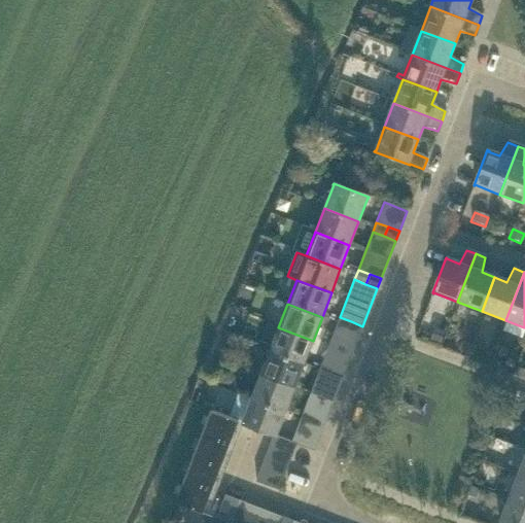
[(347,332),(351,321),(340,317),(336,327),(347,332)]
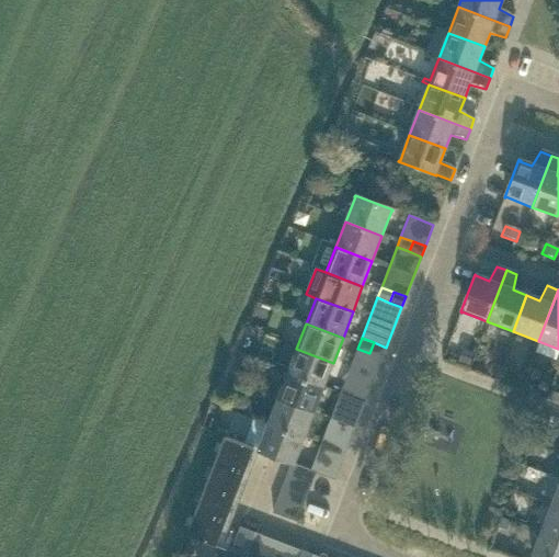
[(374,342),(369,353),(383,357),(386,348),(374,342)]
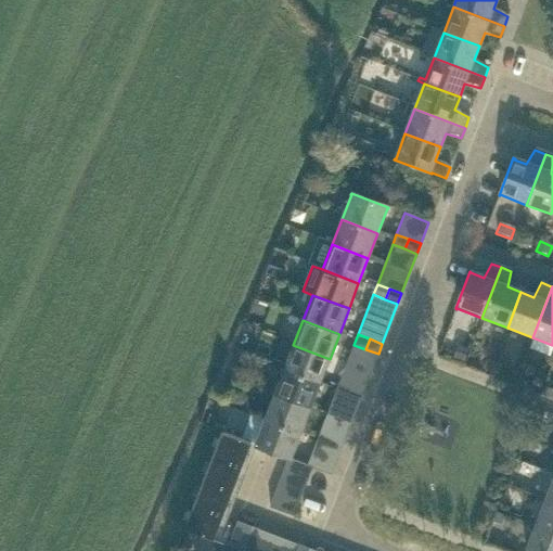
[(320,384),(330,359),(293,345),(283,371),(320,384)]
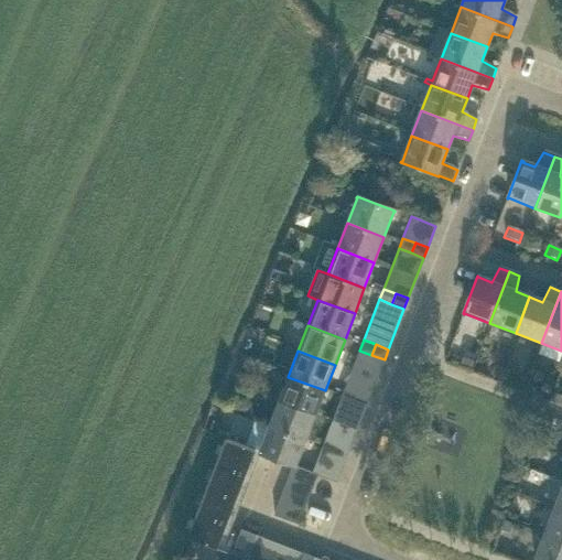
[(359,351),(344,391),(356,396),(368,400),(385,359),(371,355),(359,351)]
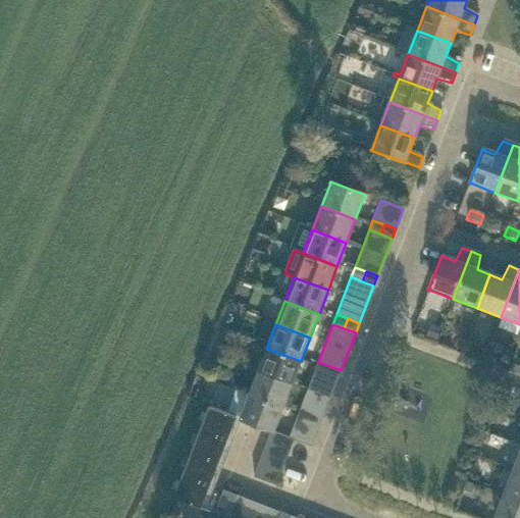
[(466,353),(470,345),(458,340),(455,348),(466,353)]
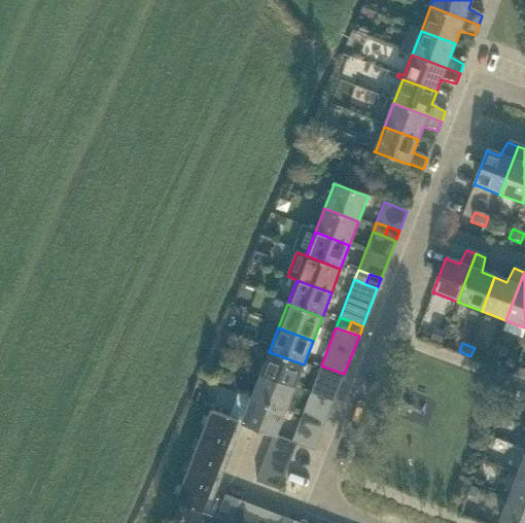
[(294,388),(304,364),(269,352),(260,376),(294,388)]
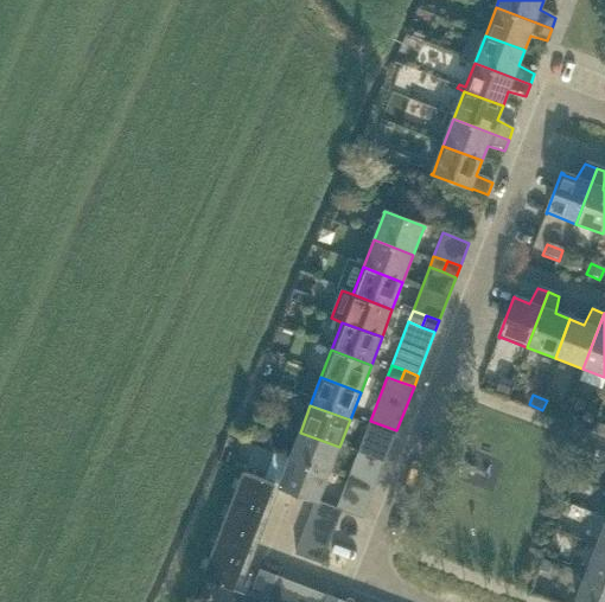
[(379,437),(383,426),(370,421),(365,431),(379,437)]
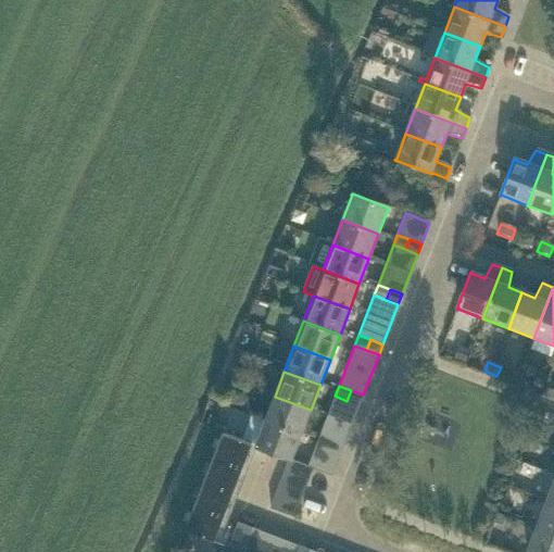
[(553,401),(553,391),(545,389),(542,398),(553,401)]
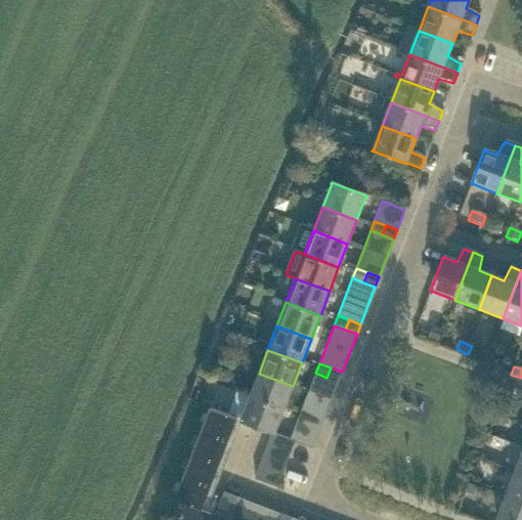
[(331,367),(327,378),(339,382),(342,372),(331,367)]
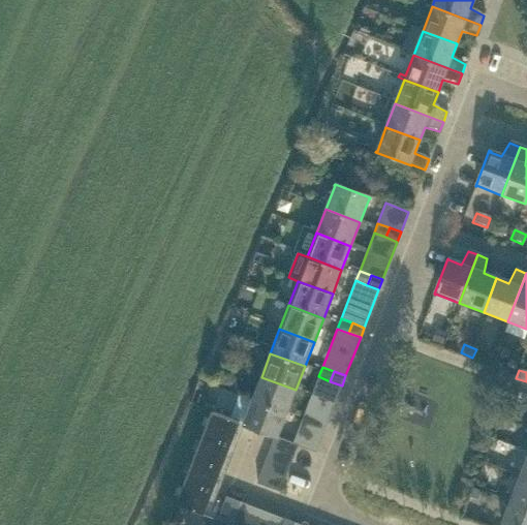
[(318,376),(304,414),(315,420),(328,424),(342,385),(330,381),(318,376)]
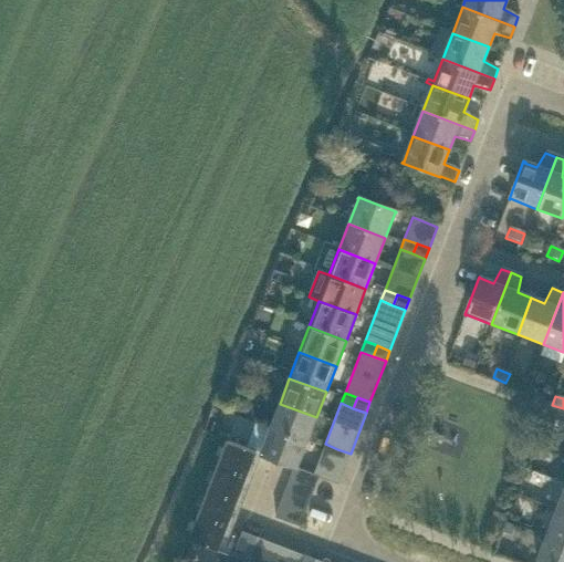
[(306,444),(316,417),(280,404),(270,429),(306,444)]
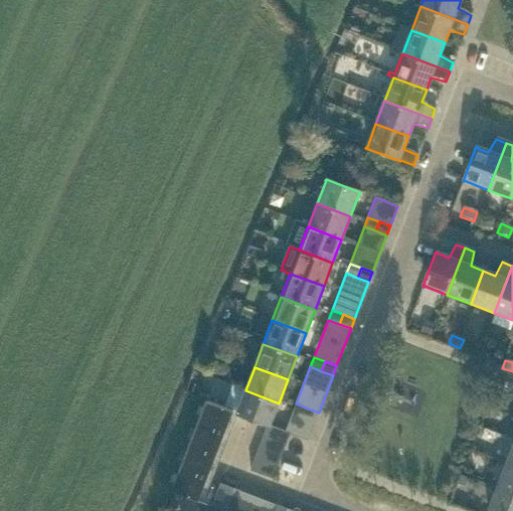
[(270,427),(279,403),(245,390),(236,413),(235,413),(235,414),(267,427),(269,427),(270,428),(271,427),(270,427)]
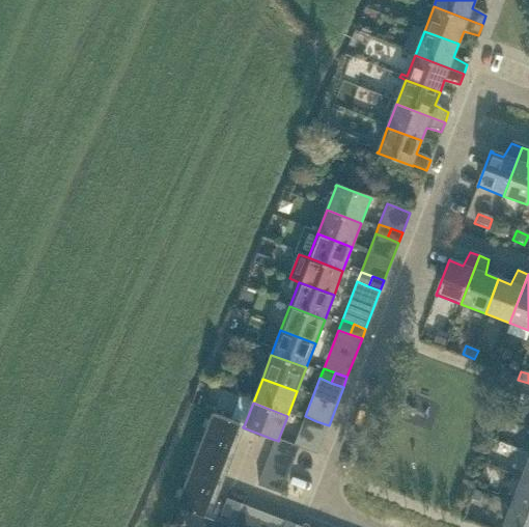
[(230,448),(240,424),(213,414),(203,438),(212,441),(230,448)]
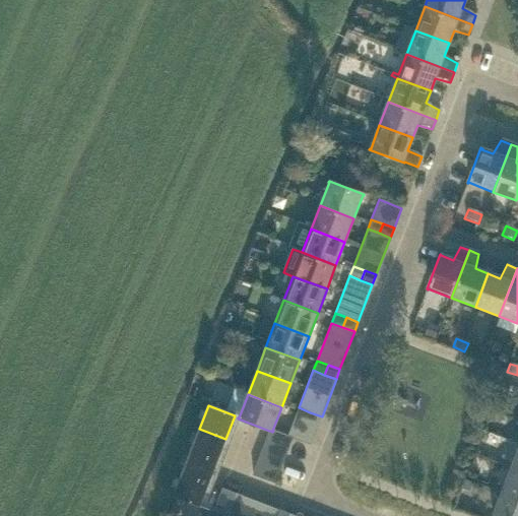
[(307,422),(310,412),(299,407),(296,417),(307,422)]
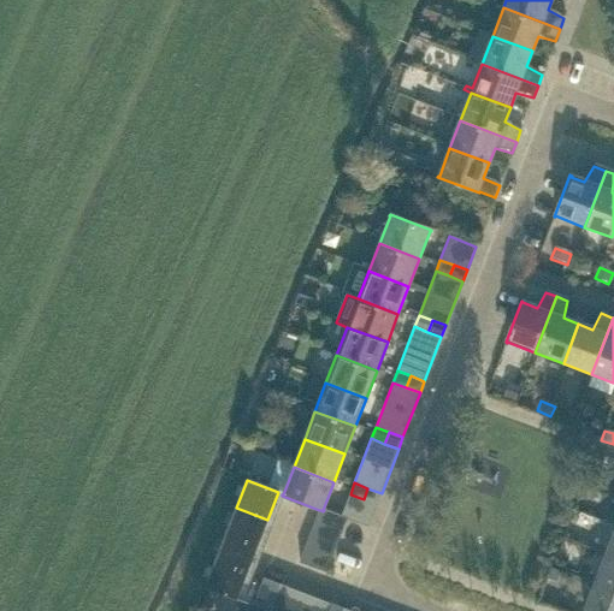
[(367,488),(364,499),(377,504),(382,493),(367,488)]
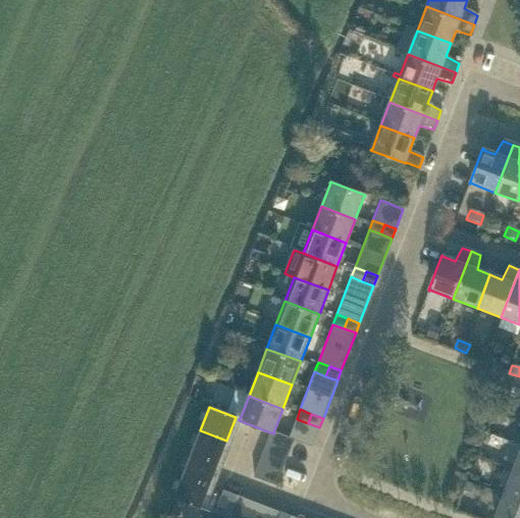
[(294,441),(312,448),(319,427),(308,423),(297,419),(289,439),(294,441)]
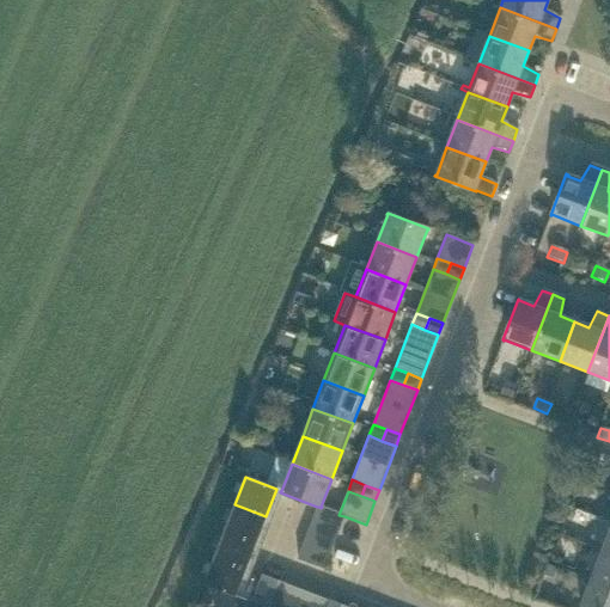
[(266,516),(244,508),(235,504),(225,531),(255,543),(266,516)]
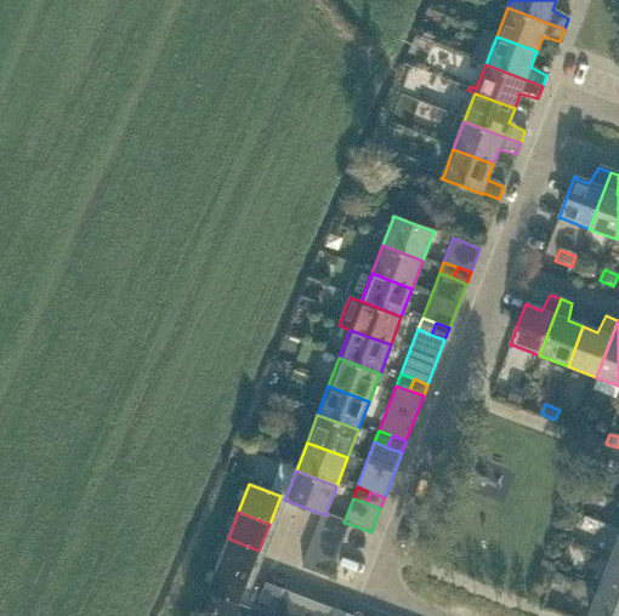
[(325,515),(324,514),(322,514),(317,526),(344,537),(350,524),(344,523),(325,515)]
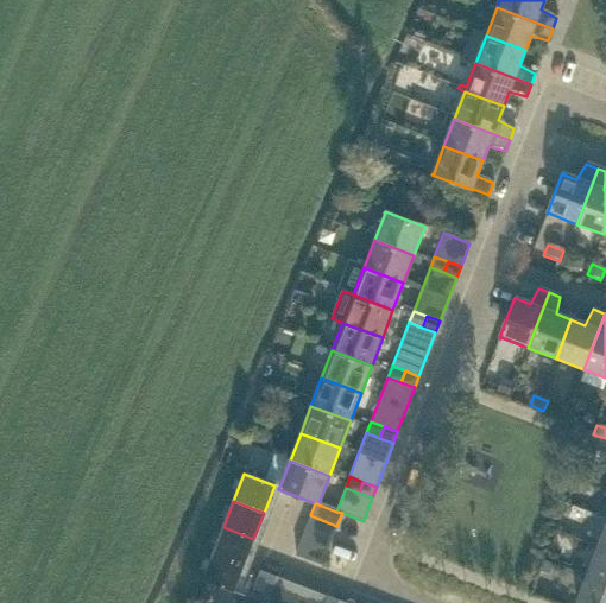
[(332,540),(336,526),(310,515),(304,529),(332,540)]
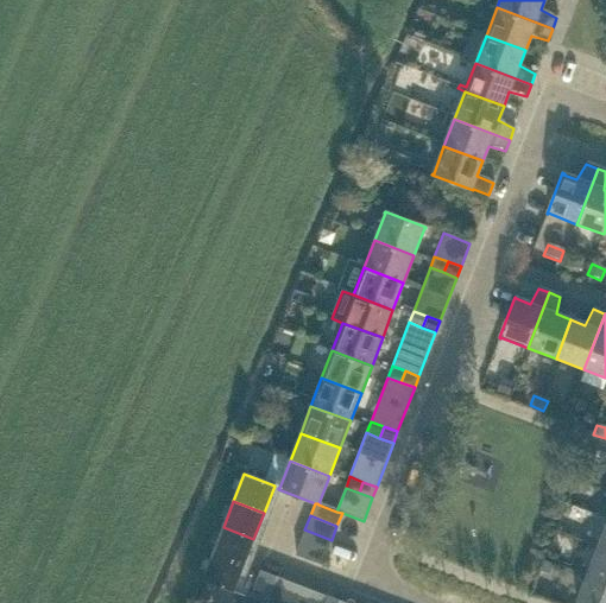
[(244,566),(253,539),(223,527),(213,554),(244,566)]
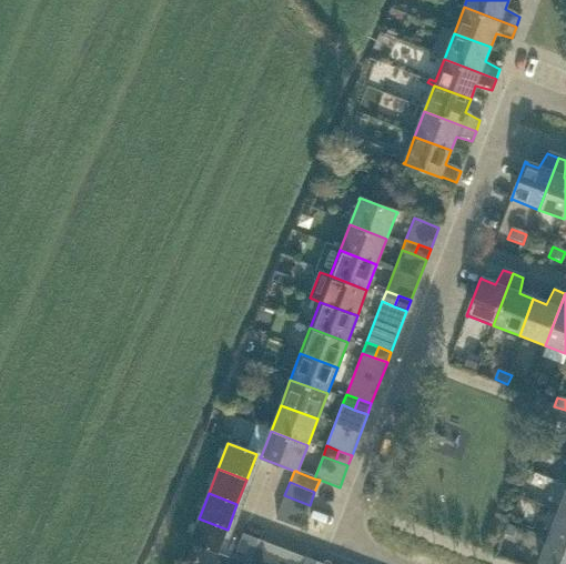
[(305,516),(310,505),(284,495),(280,507),(305,516)]
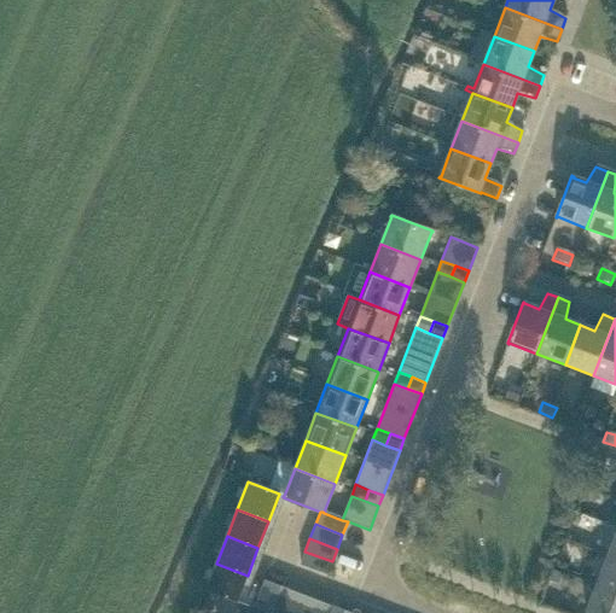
[(331,565),(332,561),(304,552),(298,566),(326,576),(331,565)]
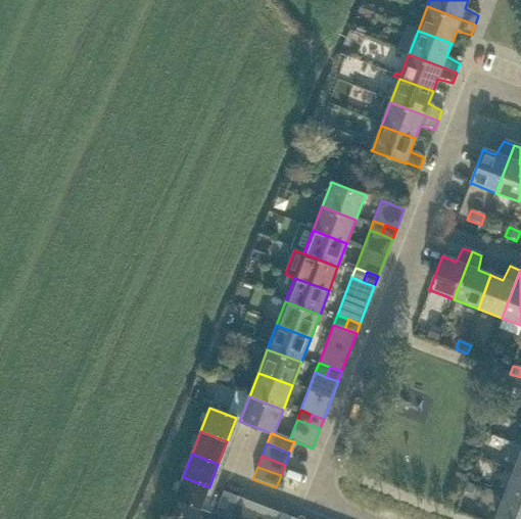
[(520,475),(513,472),(504,497),(520,503),(520,475)]
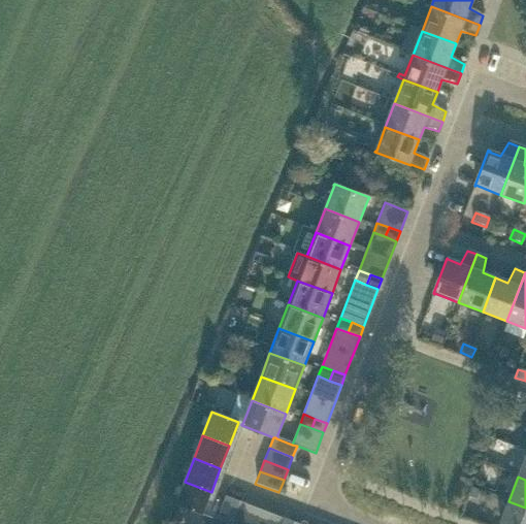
[(202,515),(211,492),(185,482),(175,505),(202,515)]
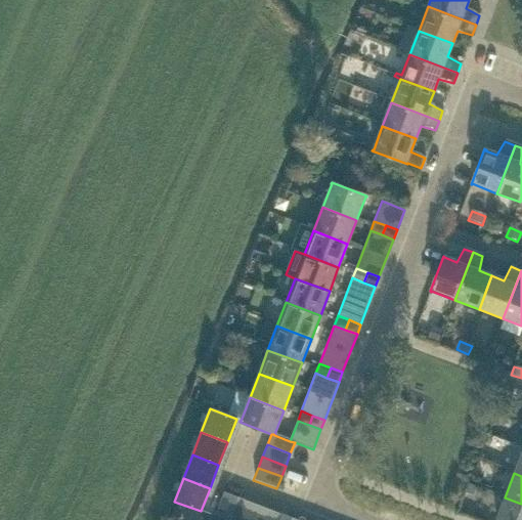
[(213,516),(221,519),(228,519),(236,499),(221,492),(213,516)]
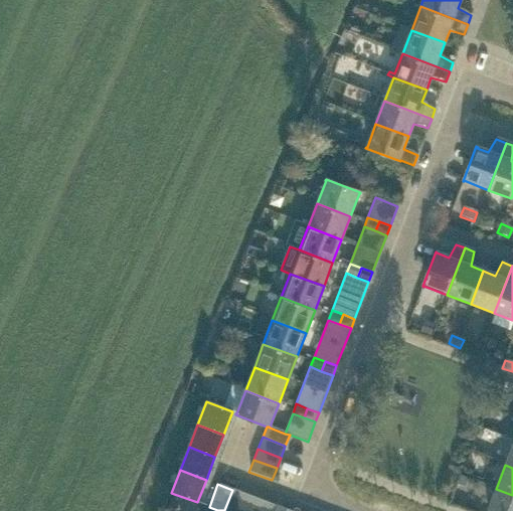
[(512,510),(512,495),(496,489),(489,510),(512,510)]
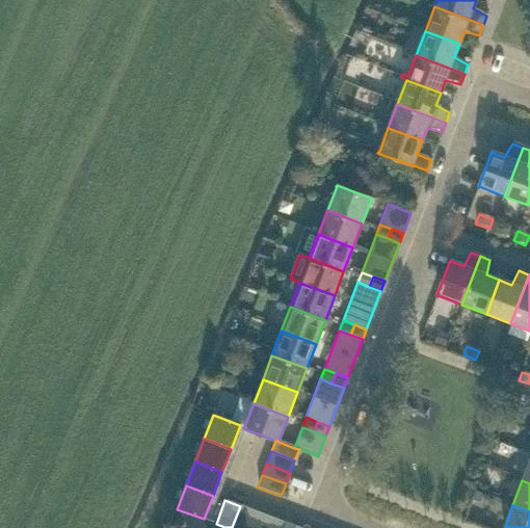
[(240,527),(247,508),(240,506),(232,527),(240,527)]
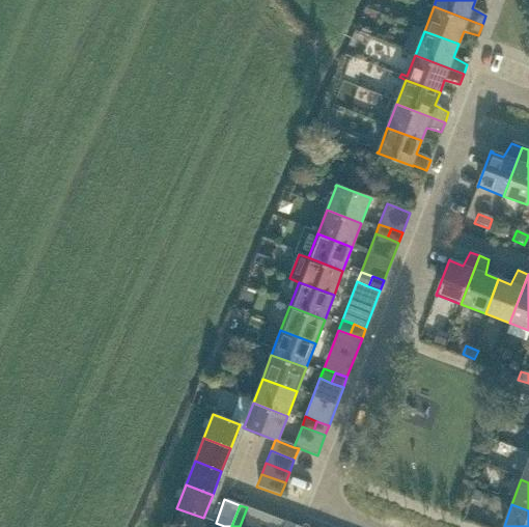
[(283,526),(284,523),(247,507),(240,526),(283,526)]
